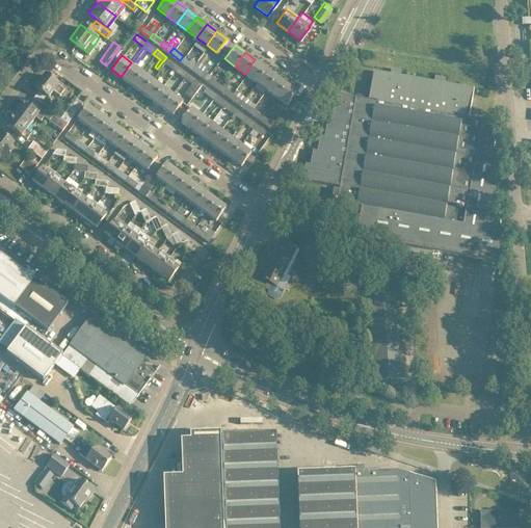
[(187,59),(183,56),(180,60),(190,68),(195,60),(190,56),(187,59)]
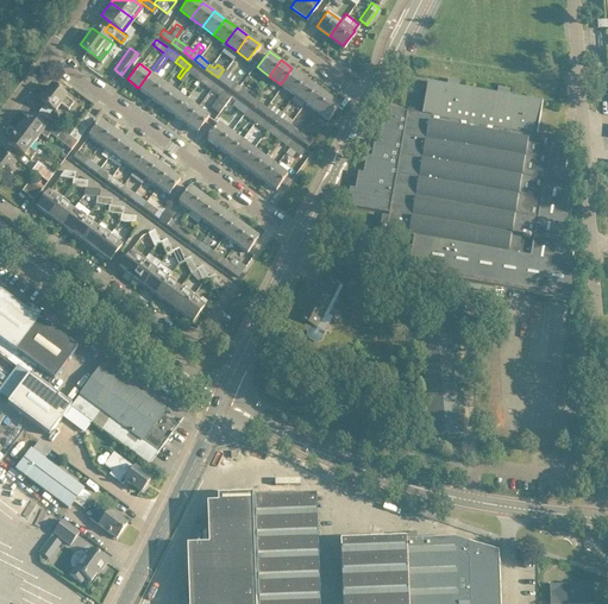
[(190,65),(187,70),(199,79),(202,74),(190,65)]
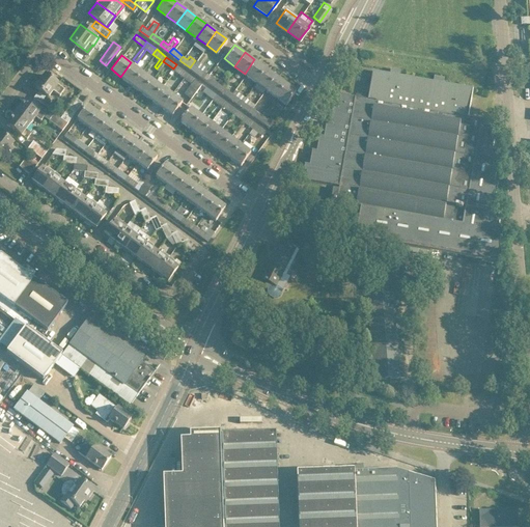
[(254,59),(245,74),(254,81),(265,67),(254,59)]
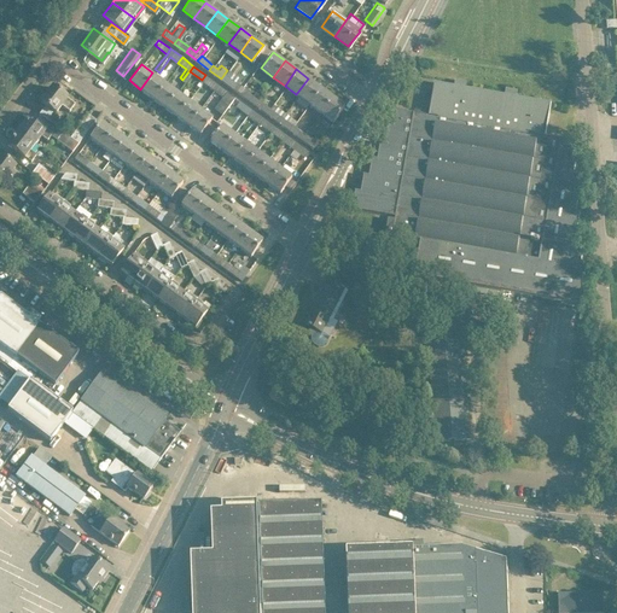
[(227,70),(221,79),(237,91),(240,86),(230,77),(232,74),(227,70)]
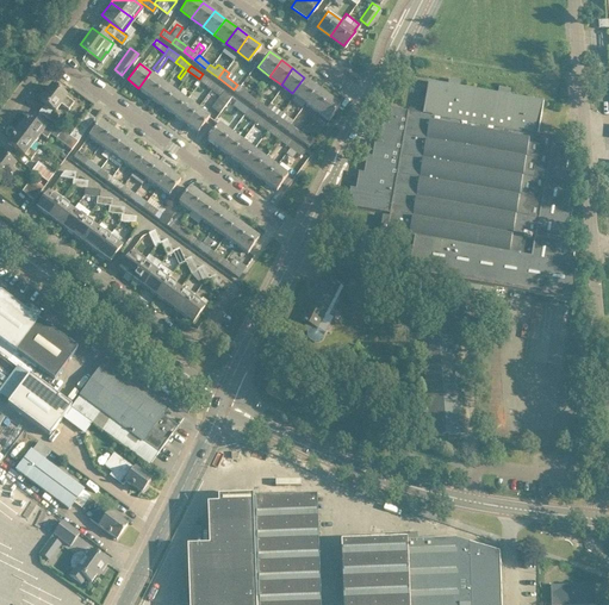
[(150,72),(138,88),(150,97),(162,80),(150,72)]
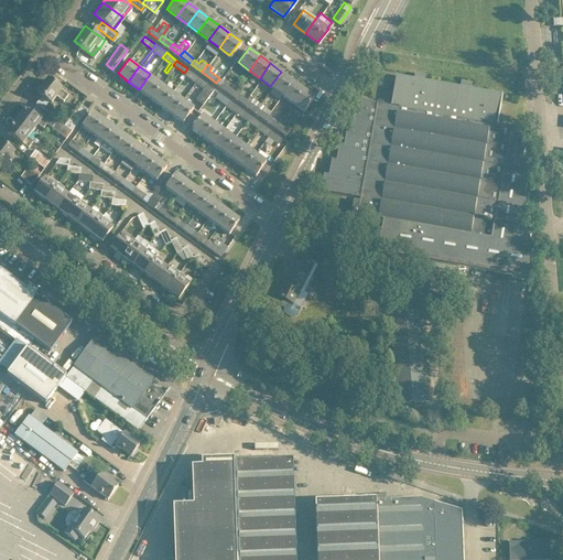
[(198,76),(187,68),(184,73),(195,81),(198,76)]
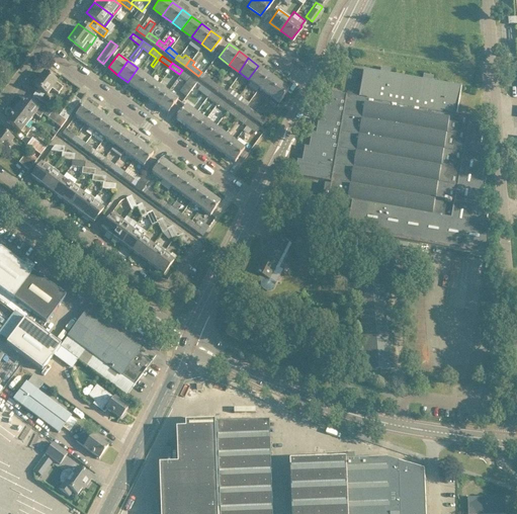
[(258,66),(248,79),(258,86),(268,73),(258,66)]
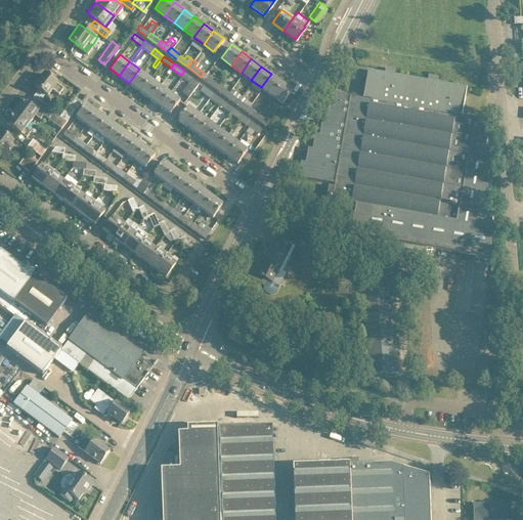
[(139,69),(129,83),(139,90),(149,76),(139,69)]
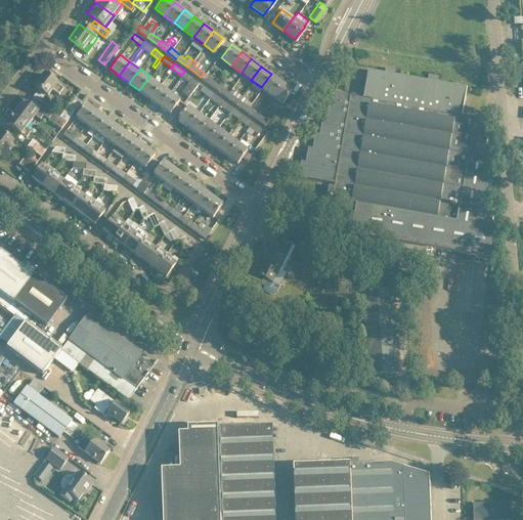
[(494,256),(493,240),(491,207),(490,207),(490,208),(489,208),(491,193),(492,193),(488,192),(490,178),(491,178),(487,177),(489,164),(490,164),(490,163),(486,162),(488,148),(489,148),(489,147),(485,146),(487,133),(488,132),(483,132),(486,118),(487,118),(462,113),(466,86),(368,70),(363,95),(336,90),(333,105),(329,104),(327,119),(321,118),(319,132),(314,132),(312,146),(307,145),(305,160),(300,160),(298,175),(321,179),(335,181),(334,184),(329,183),(327,196),(332,197),(332,198),(356,202),(351,230),(349,230),(349,231),(496,257),(494,256)]
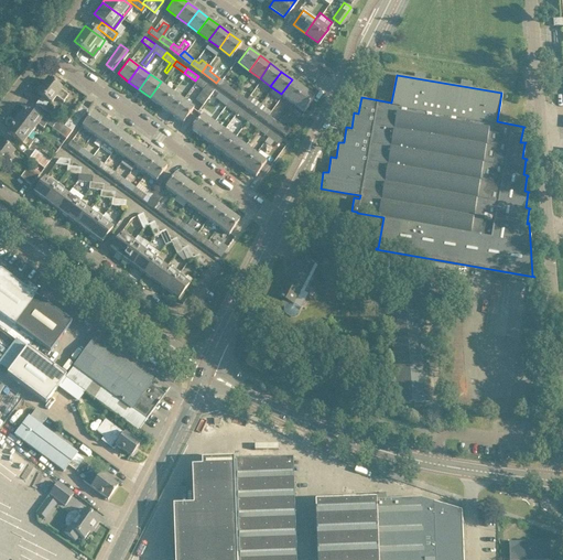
[(41,94),(35,101),(44,108),(55,94),(62,99),(67,93),(60,87),(60,86),(46,76),(36,90),(41,94)]
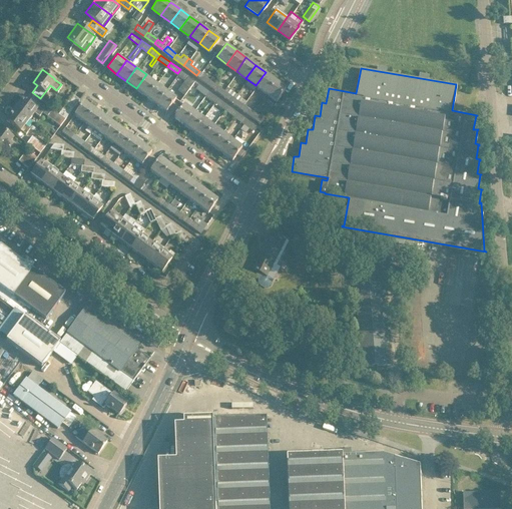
[(183,78),(177,86),(184,92),(193,79),(180,69),(177,73),(183,78)]
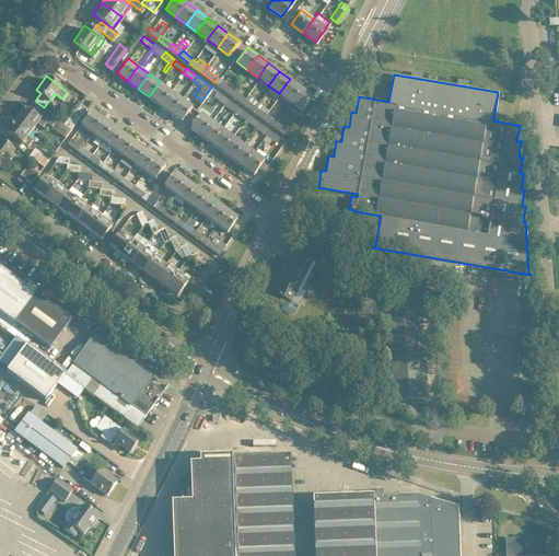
[(233,89),(218,78),(214,82),(230,93),(233,89)]
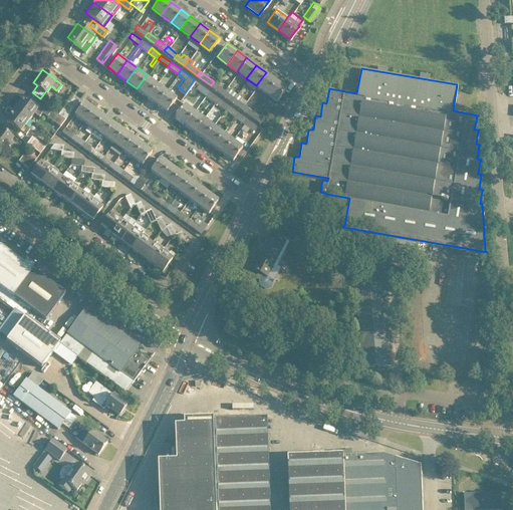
[(221,72),(216,79),(219,81),(224,74),(221,72)]
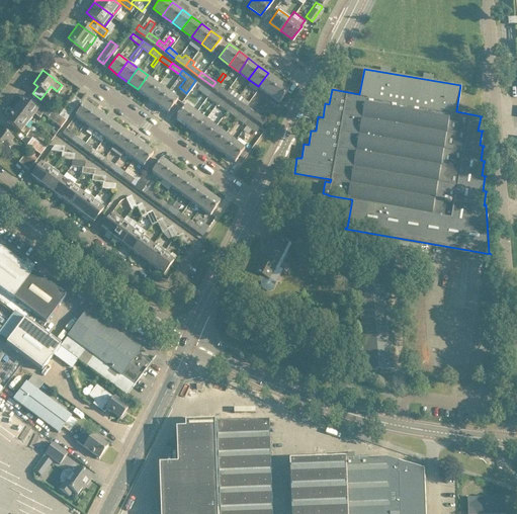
[(258,86),(268,93),(277,80),(268,73),(258,86)]
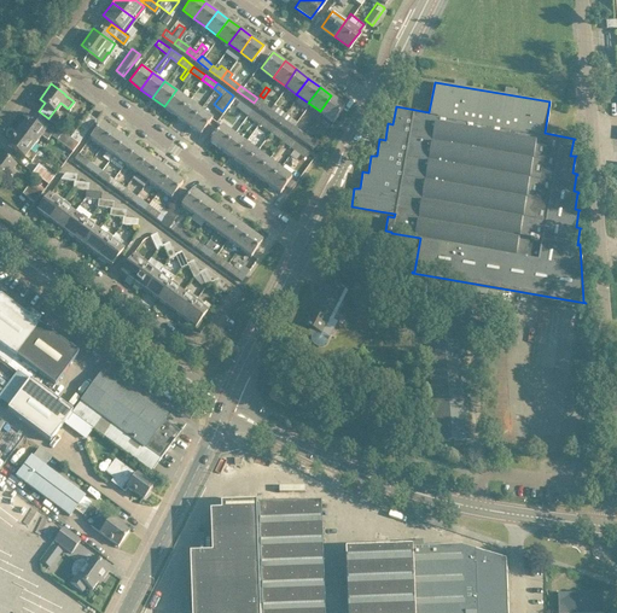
[(176,89),(164,106),(175,115),(187,99),(176,89)]
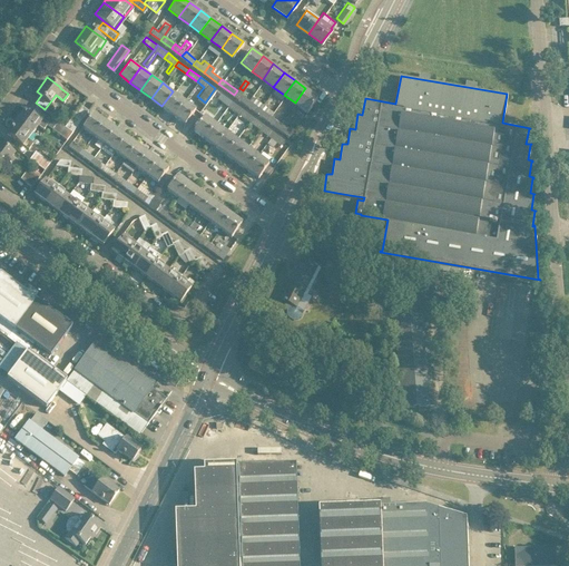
[(231,99),(215,88),(205,103),(209,106),(212,103),(215,105),(219,98),(227,104),(231,99)]
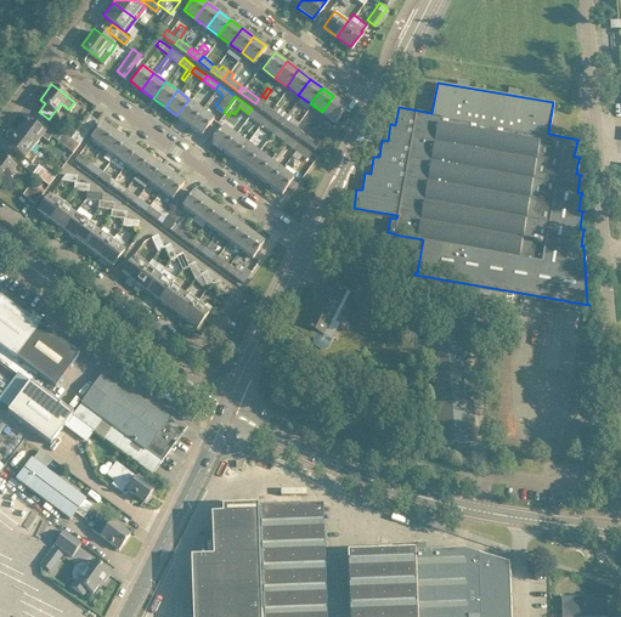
[(333,120),(345,105),(333,96),(322,112),(333,120)]
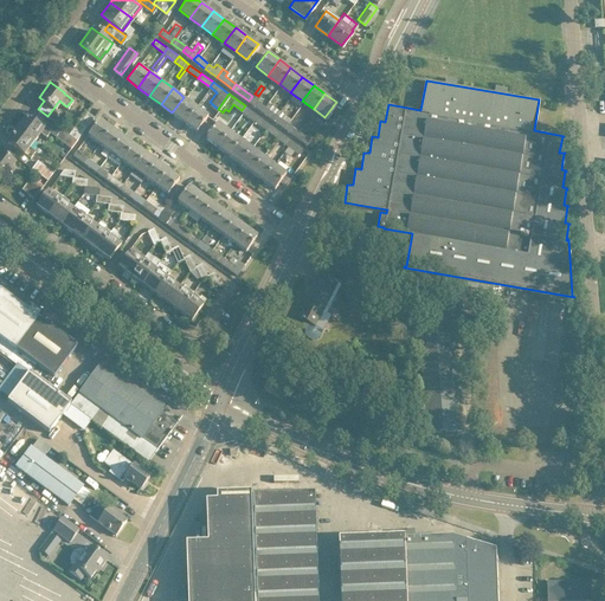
[(252,96),(249,101),(261,109),(268,99),(261,95),(257,99),(252,96)]
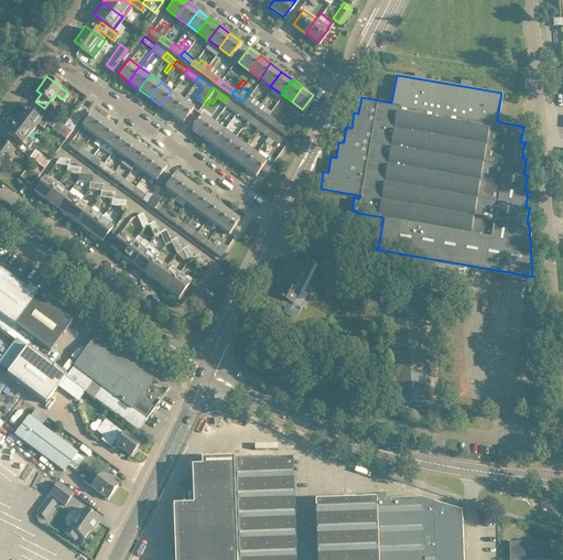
[(160,105),(171,112),(182,98),(171,90),(160,105)]
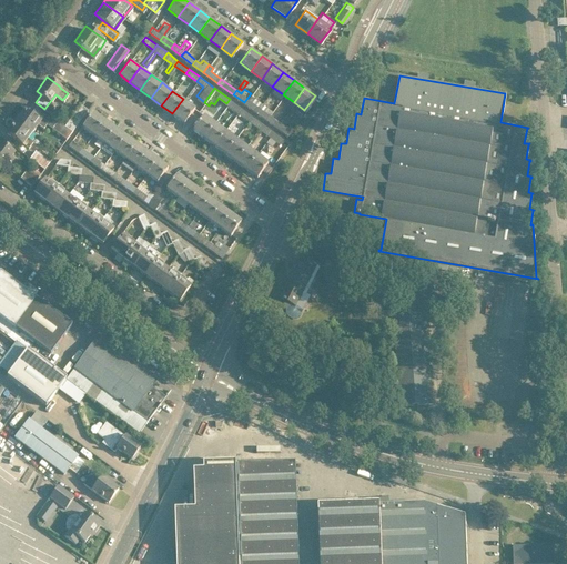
[(261,101),(251,93),(244,102),(254,110),(261,101)]
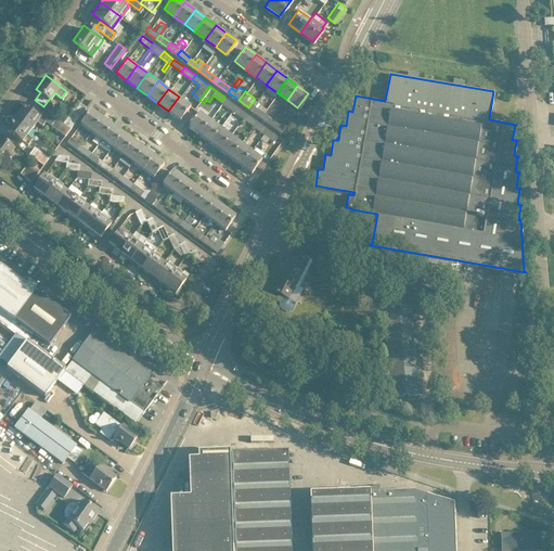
[(179,118),(190,104),(179,97),(168,111),(179,118)]
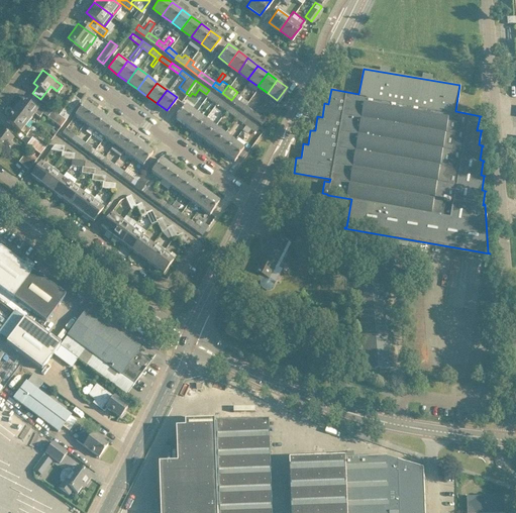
[(219,97),(209,90),(206,94),(216,101),(219,97)]
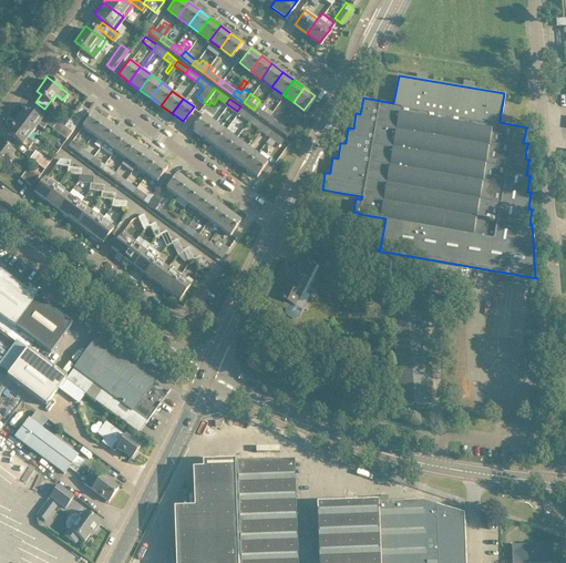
[(271,110),(260,101),(254,110),(265,118),(271,110)]
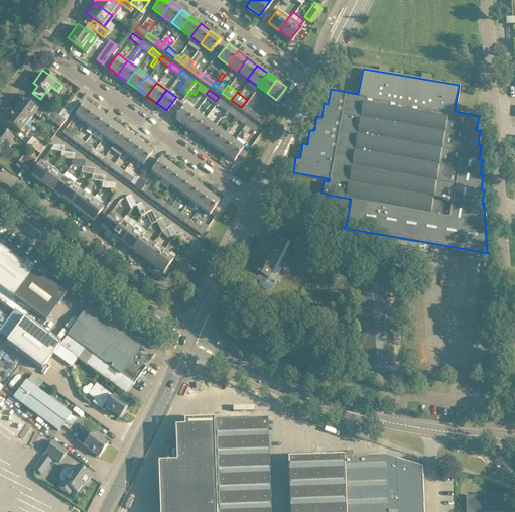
[(79,98),(72,93),(57,112),(63,117),(79,98)]
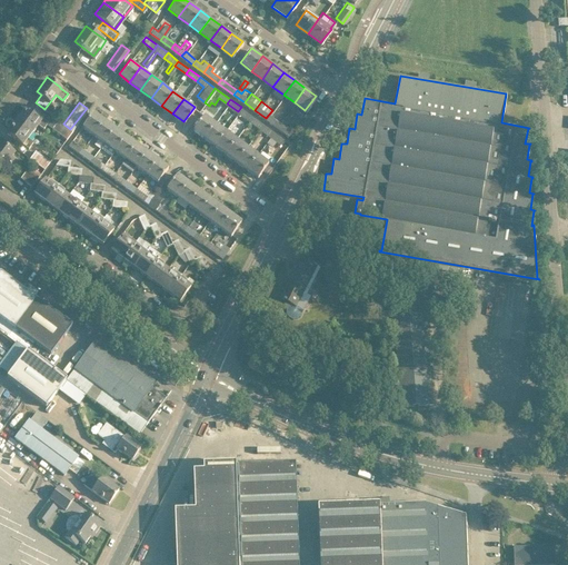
[(19,118),(17,117),(17,118),(31,129),(36,121),(42,126),(47,120),(27,105),(21,110),(23,111),(19,118)]
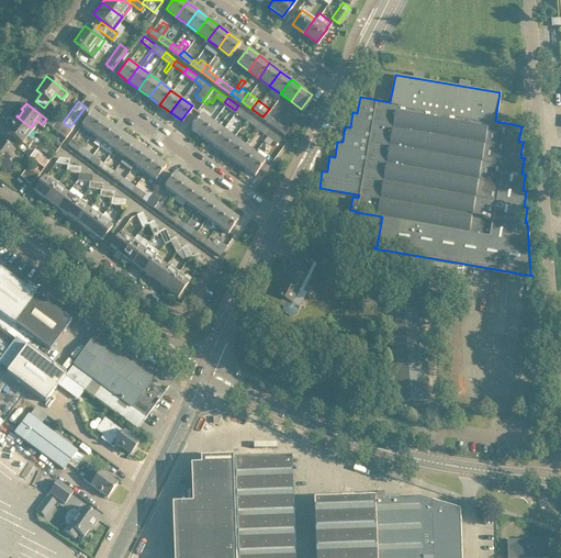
[(248,113),(238,105),(235,110),(245,118),(248,113)]
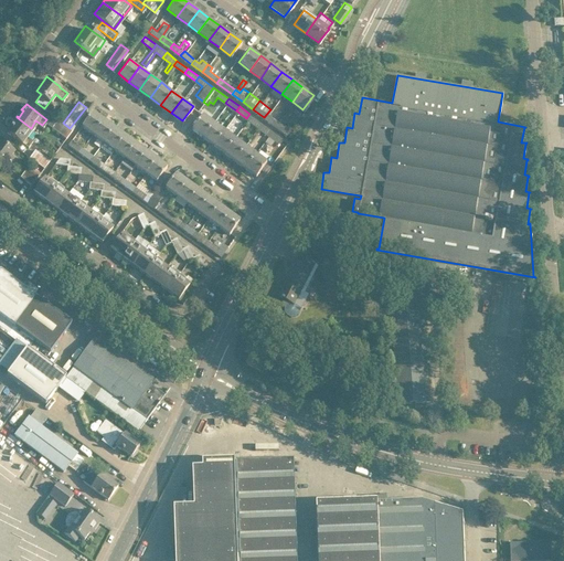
[(81,125),(91,133),(102,117),(92,109),(81,125)]
